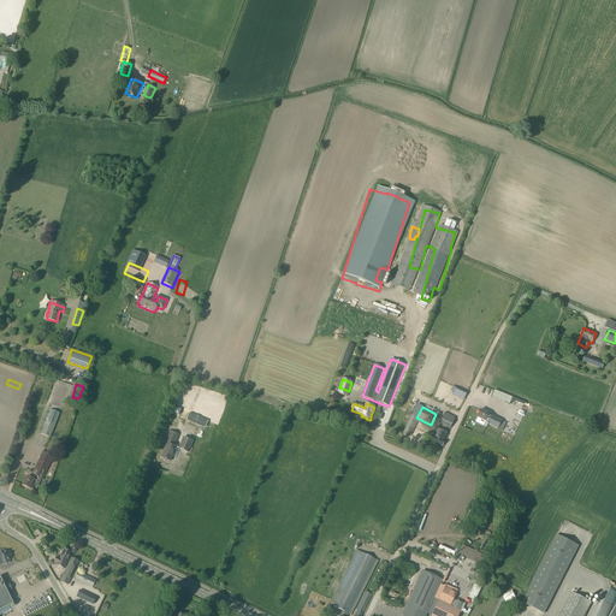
[(49,409),(40,434),(51,438),(60,414),(49,409)]
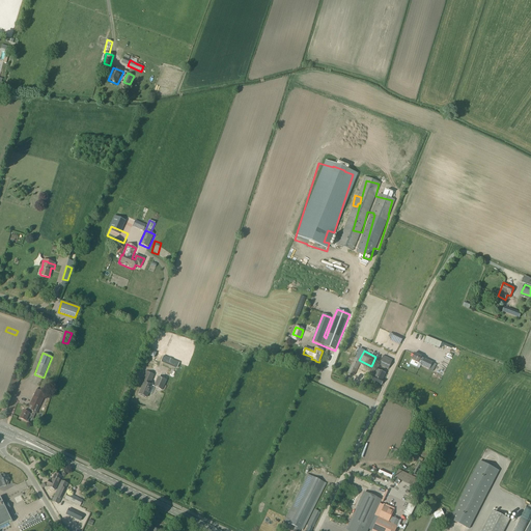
[(414,354),(411,360),(417,363),(420,365),(420,366),(429,370),(430,370),(432,371),(436,365),(432,363),(420,357),(421,357),(414,354)]
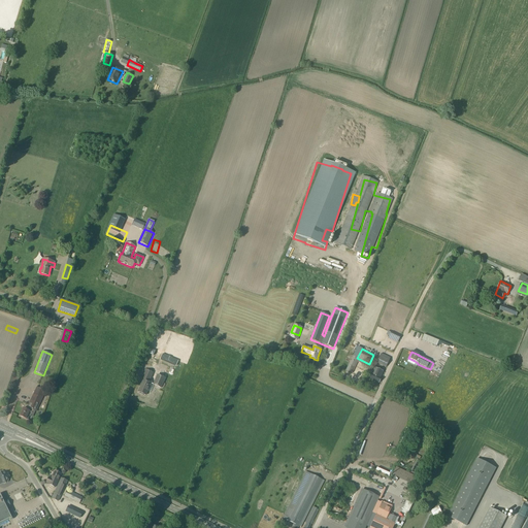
[(163,354),(161,359),(175,366),(178,361),(163,354)]
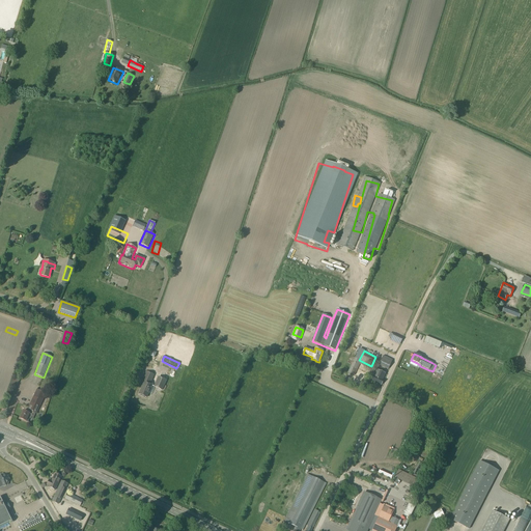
[(384,356),(379,365),(388,370),(393,360),(384,356)]
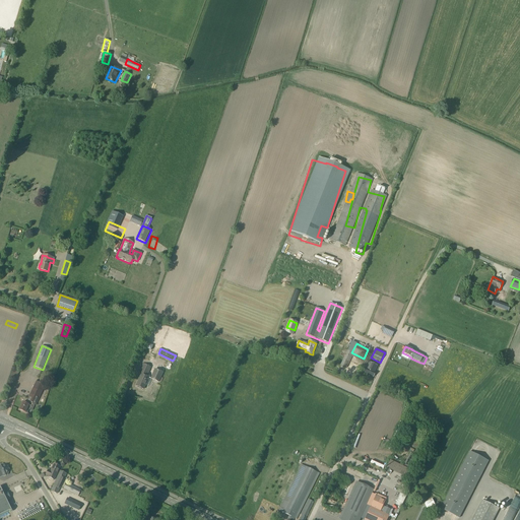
[(347,350),(340,366),(345,369),(352,353),(347,350)]
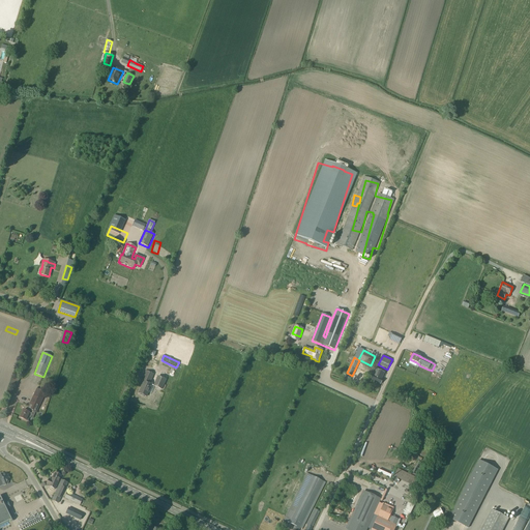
[(142,381),(144,382),(139,394),(147,398),(152,385),(150,384),(154,375),(146,371),(142,381)]
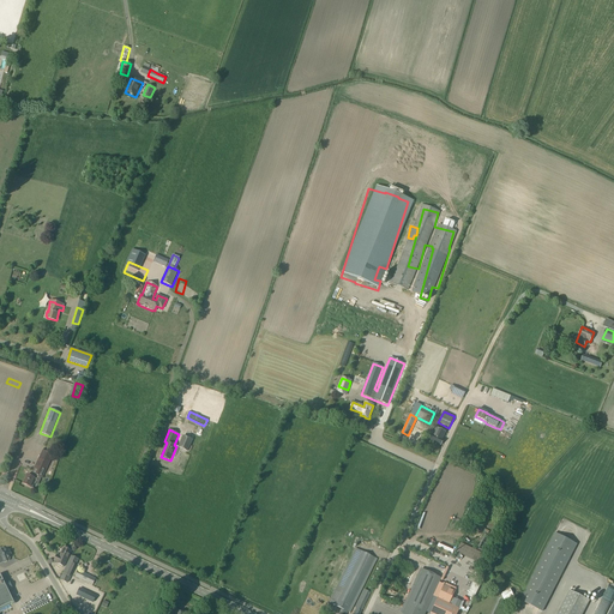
[(431,434),(428,439),(440,445),(440,444),(443,440),(441,440),(445,433),(444,432),(437,429),(434,437),(431,434)]
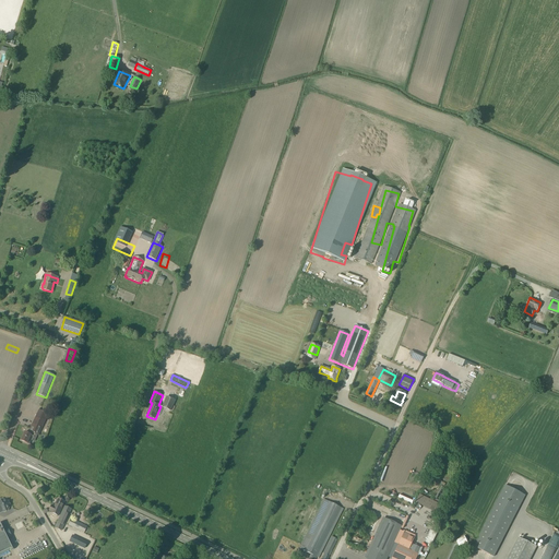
[(167,397),(163,407),(170,411),(175,401),(167,397)]
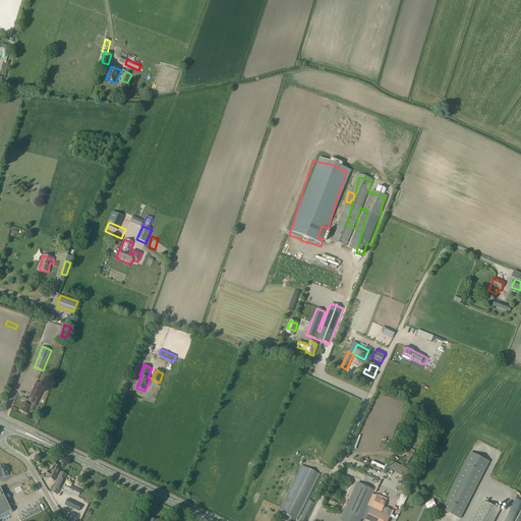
[(36,383),(26,402),(31,403),(36,406),(45,387),(36,383)]
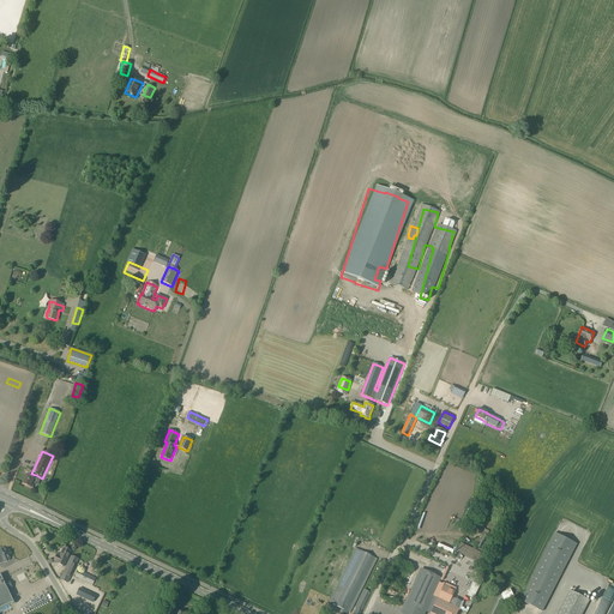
[(26,475),(23,485),(30,488),(30,487),(31,488),(34,483),(35,481),(34,480),(34,479),(30,476),(26,475)]
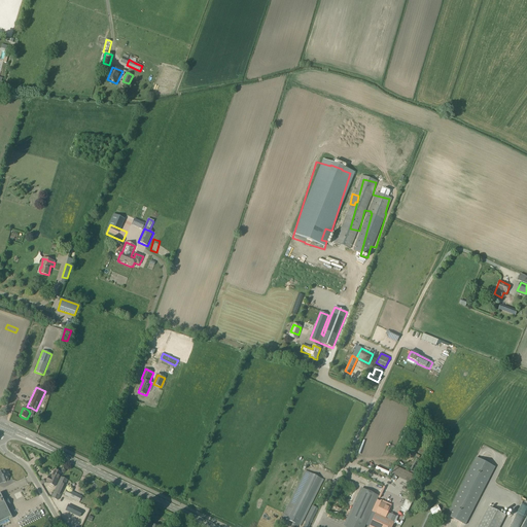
[(447,516),(465,526),(495,468),(477,458),(447,516)]
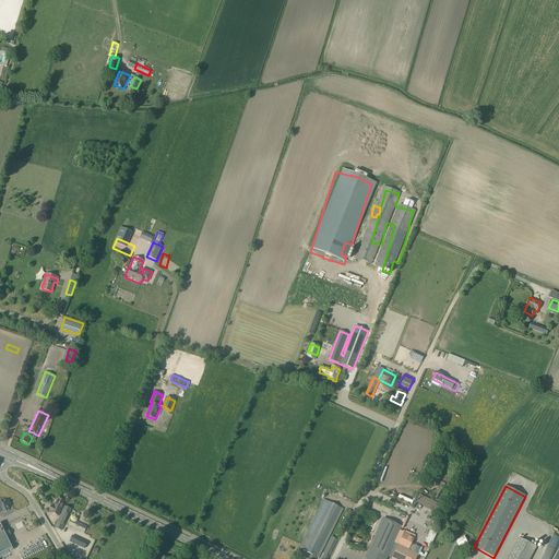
[(13,501),(14,506),(22,504),(26,504),(23,494),(19,495),(20,499),(13,501)]
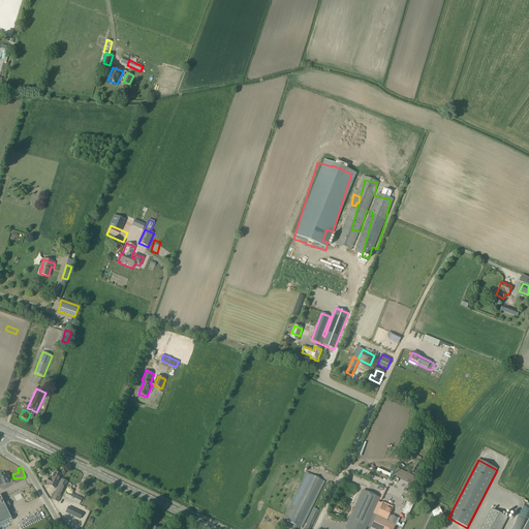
[(49,479),(47,484),(50,485),(49,486),(55,489),(59,479),(61,475),(55,472),(52,480),(49,479)]
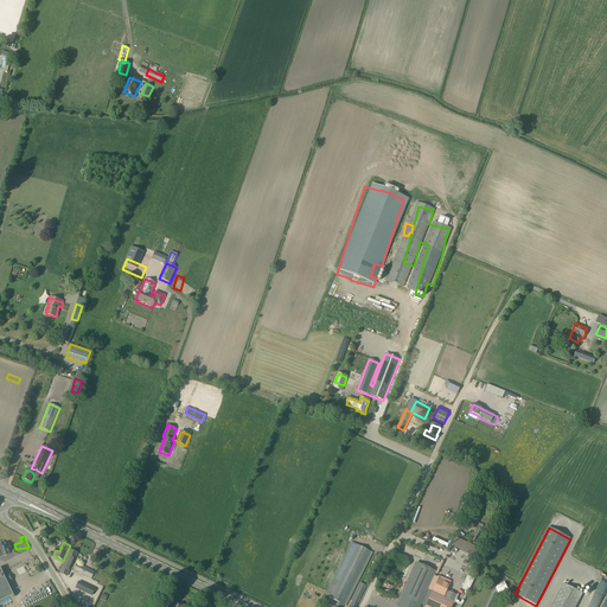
[(327,592),(325,596),(326,598),(327,598),(337,602),(334,606),(343,606),(344,605),(346,606),(372,553),(356,544),(352,543),(352,542),(351,543),(327,592)]
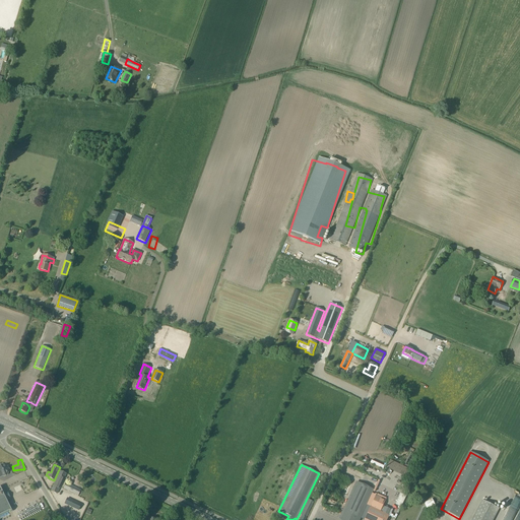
[(0,475),(1,475),(4,476),(7,475),(9,470),(7,467),(2,465),(0,465),(0,475)]
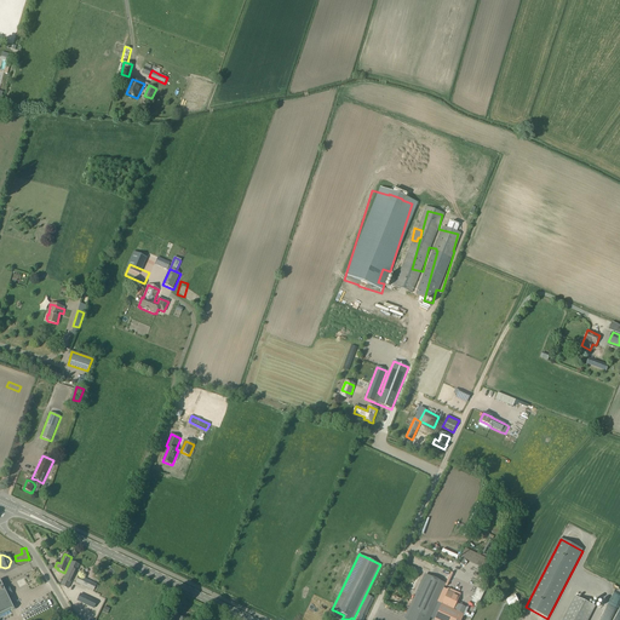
[(72,563),(61,587),(68,591),(79,567),(72,563)]
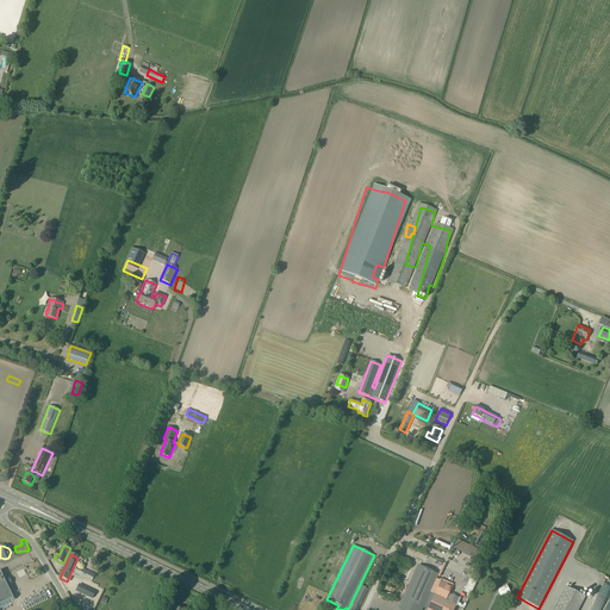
[(418,566),(398,609),(423,609),(440,574),(418,566)]
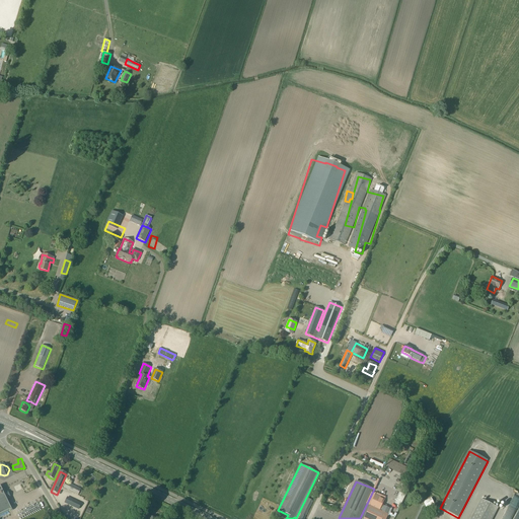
[(66,483),(64,488),(78,496),(81,490),(66,483)]
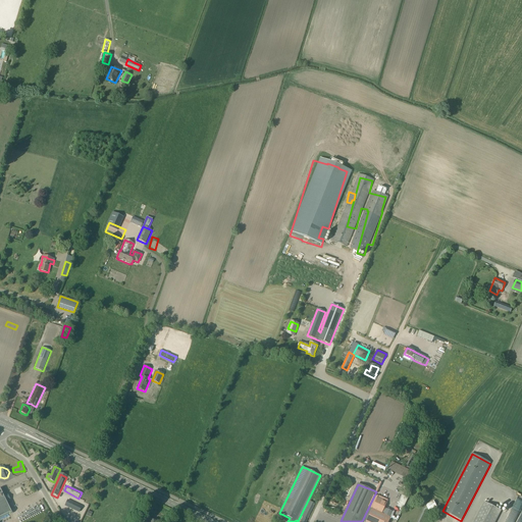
[(0,489),(0,488),(0,517),(10,513),(10,514),(12,513),(7,503),(10,501),(7,494),(3,497),(0,489)]
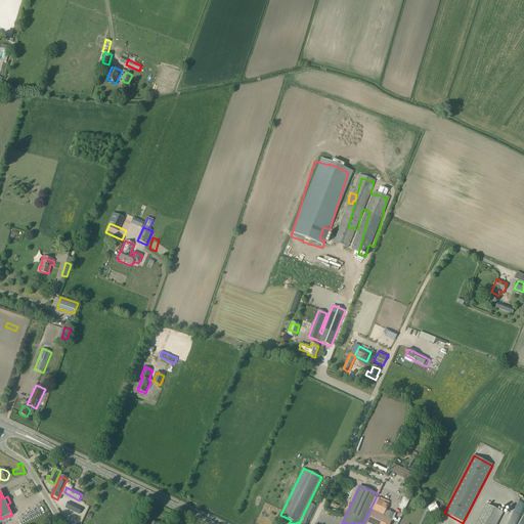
[(384,515),(389,505),(379,499),(374,510),(384,515)]
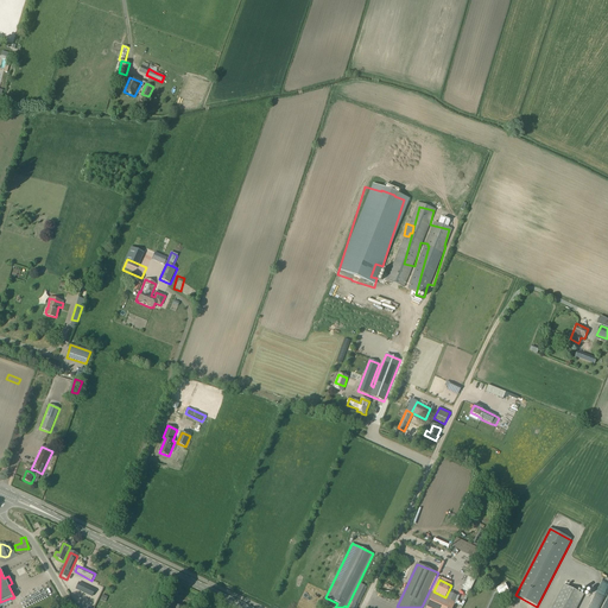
[(78,583),(76,589),(92,596),(95,590),(78,583)]
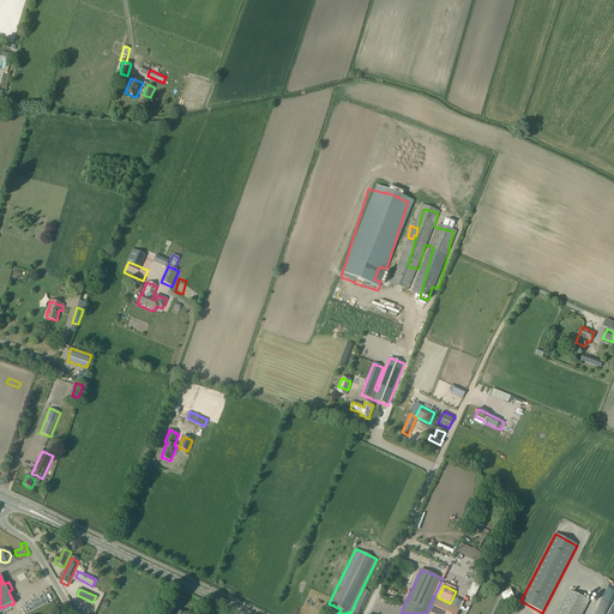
[(569,590),(555,613),(581,613),(588,601),(569,590)]
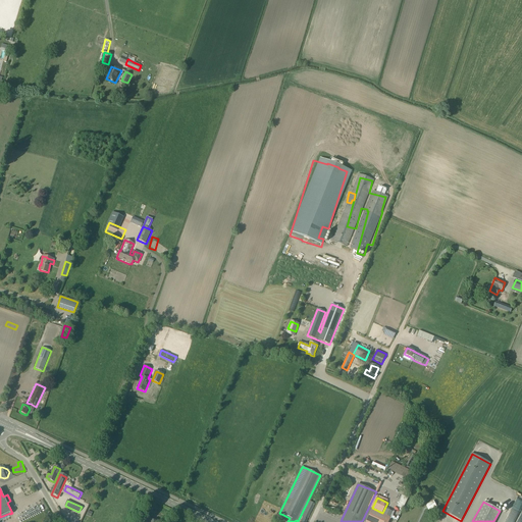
[(388,521),(390,518),(381,514),(382,513),(372,508),(365,521),(388,521)]
